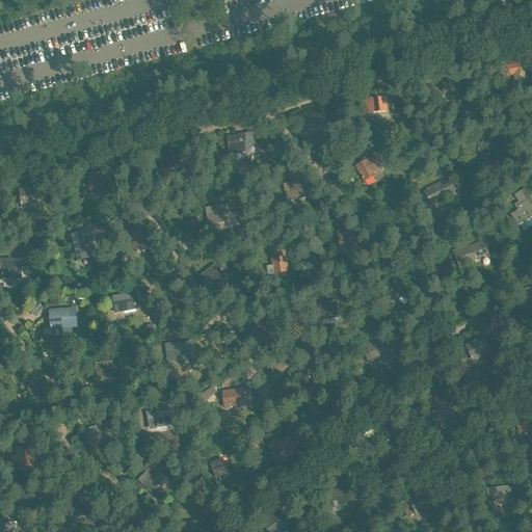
[(512,65),(493,69),(495,77),(512,75),(513,75),(528,72),(526,58),(511,61),(512,65)]
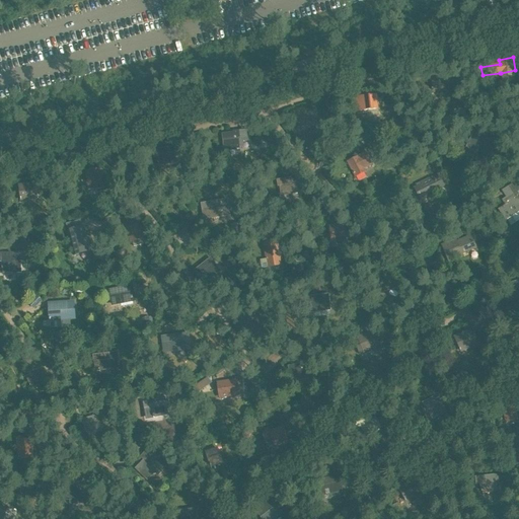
[(443,83),(442,73),(434,74),(435,78),(431,78),(432,89),(446,87),(446,83),(443,83)]
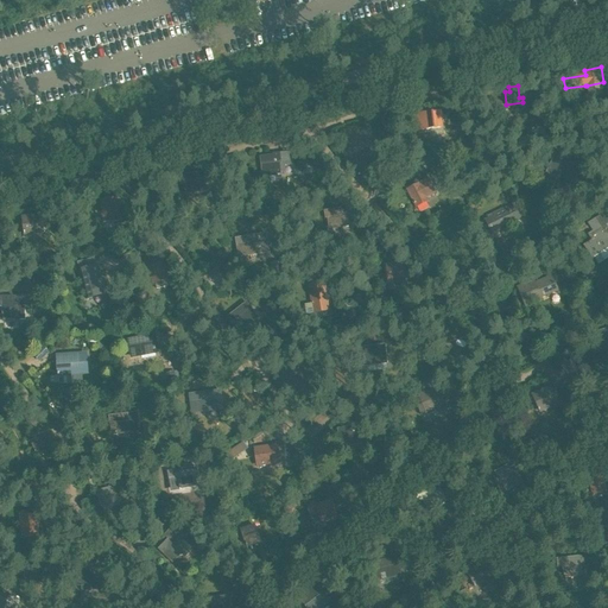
[(442,111),(417,114),(419,132),(444,130),(442,111)]
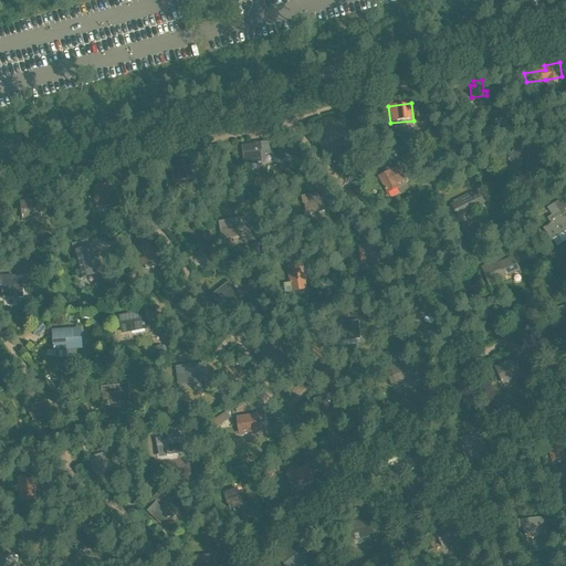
[(515,164),(521,161),(523,156),(536,163),(542,150),(533,147),(528,146),(531,142),(521,136),(510,160),(515,164)]
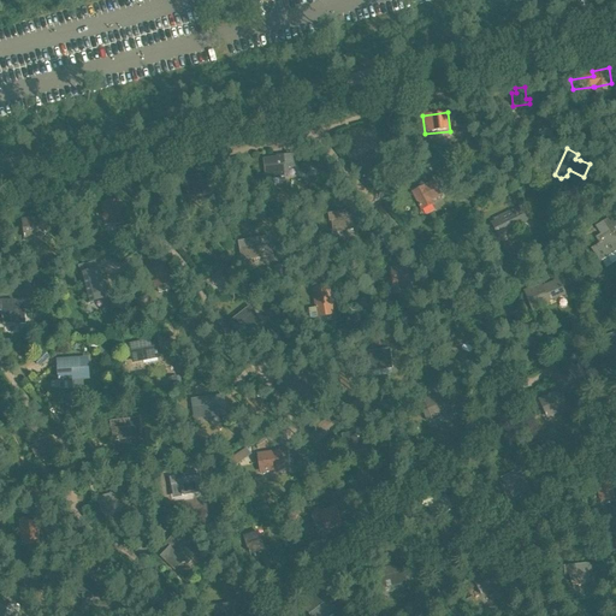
[(264,159),(266,179),(279,178),(279,177),(284,176),(284,175),(289,175),(288,167),(296,167),(295,154),(286,155),(286,157),(283,157),(283,155),(278,157),(278,158),(264,159)]
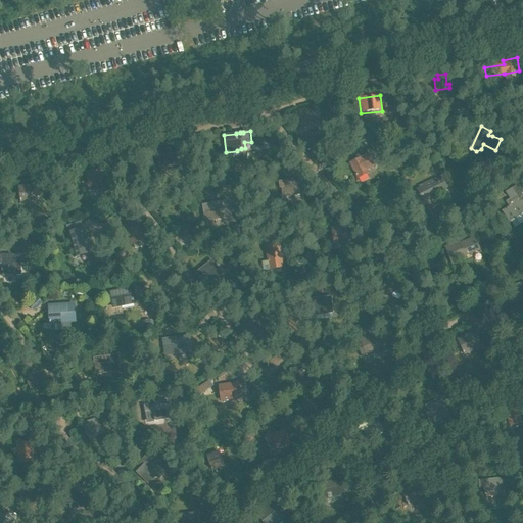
[(372,147),(374,152),(381,149),(378,143),(372,147)]
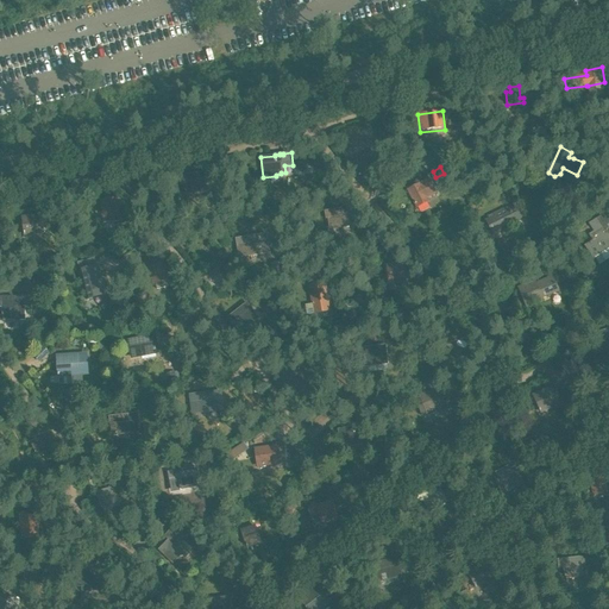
[(200,179),(199,174),(180,177),(181,184),(184,183),(186,190),(186,192),(186,193),(187,193),(200,190),(201,192),(206,192),(203,177),(200,179)]
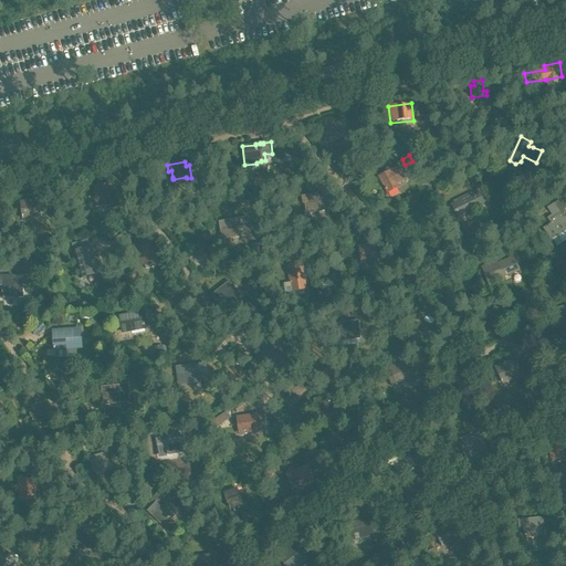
[(387,192),(397,188),(395,185),(405,180),(398,167),(379,177),(386,190),(387,192)]
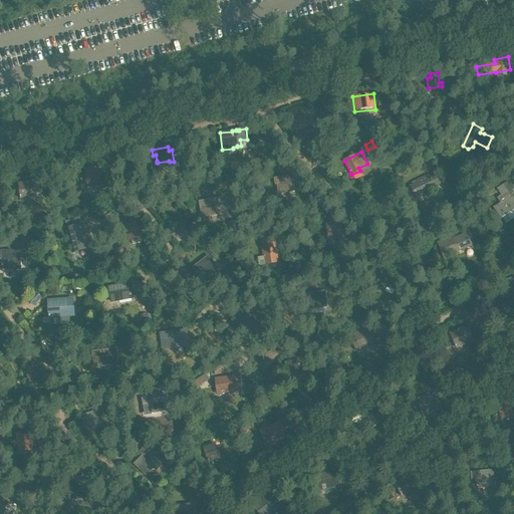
[(99,171),(99,168),(85,169),(86,184),(86,188),(101,187),(100,177),(100,171),(99,171)]
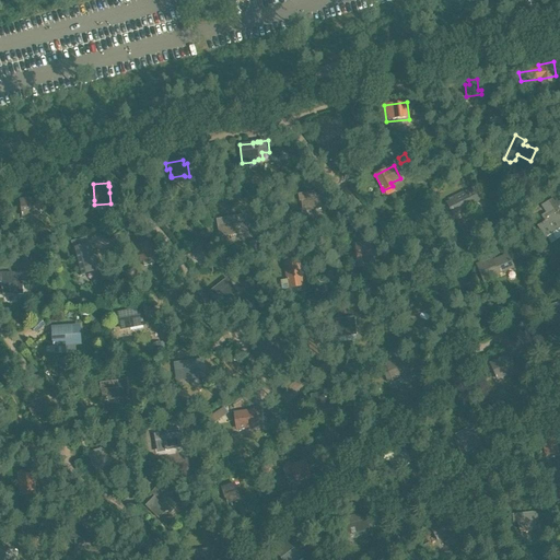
[(450,201),(446,202),(453,217),(462,212),(462,211),(476,203),(481,201),(475,186),(468,189),(448,199),(450,201)]
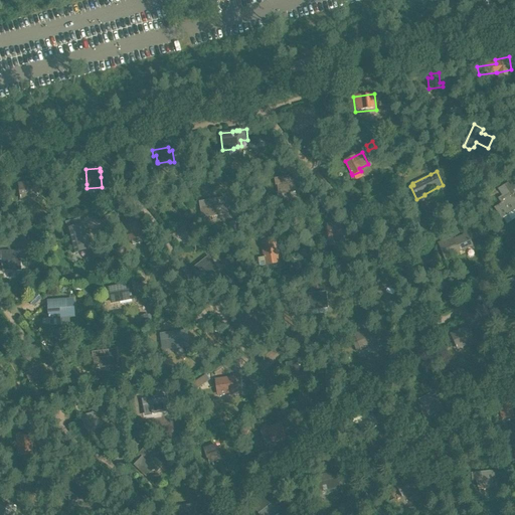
[(291,180),(290,177),(275,179),(276,185),(278,185),(279,191),(279,193),(280,193),(280,192),(292,190),(292,192),(296,191),(294,179),(291,180)]
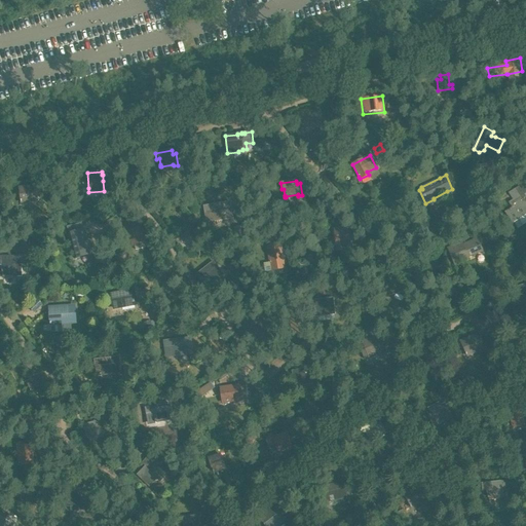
[(511,210),(505,213),(513,223),(525,214),(525,203),(523,199),(525,196),(525,192),(521,185),(509,193),(513,199),(509,202),(513,209),(511,210)]
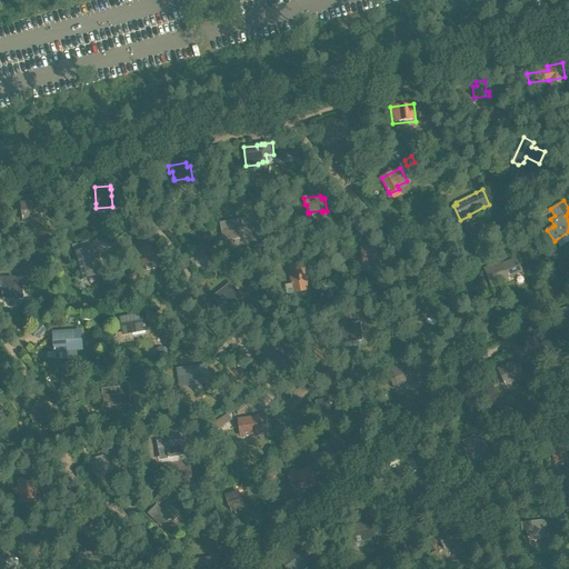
[(36,206),(36,201),(19,203),(20,210),(21,210),(22,217),(22,219),(23,219),(36,217),(36,218),(41,218),(39,205),(36,206)]
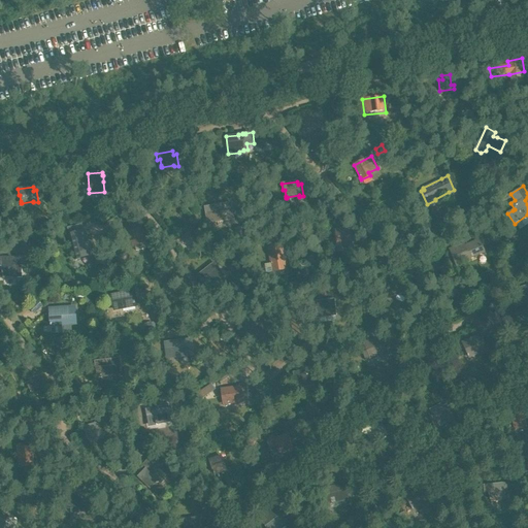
[(231,203),(205,207),(207,223),(215,222),(215,221),(224,219),(224,221),(228,220),(227,211),(232,210),(231,203)]
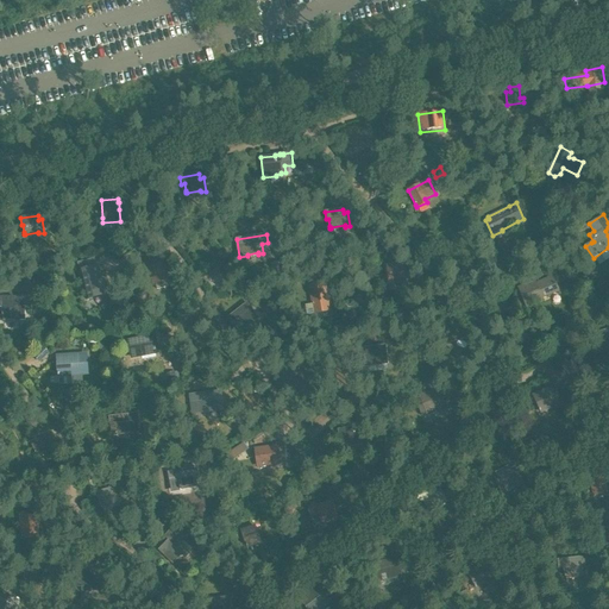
[(120,256),(126,252),(121,246),(115,251),(120,256)]
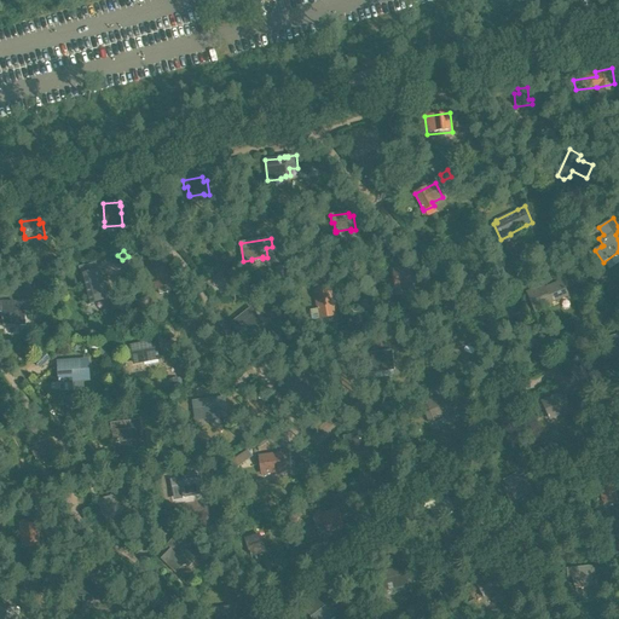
[(284,266),(276,268),(278,281),(287,279),(284,266)]
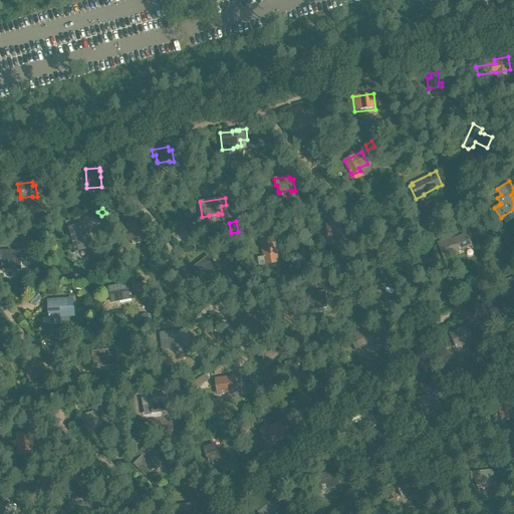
[(140,222),(126,226),(130,238),(131,240),(132,240),(133,244),(142,242),(141,238),(141,237),(140,237),(140,236),(144,234),(143,230),(142,225),(141,225),(140,222)]
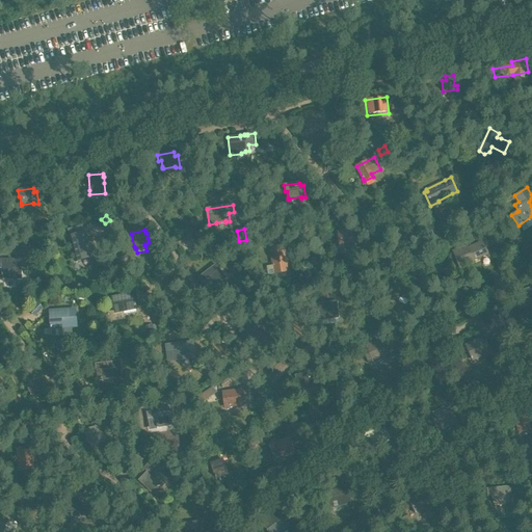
[(350,234),(349,231),(338,233),(340,245),(339,245),(340,247),(341,247),(341,246),(350,245),(350,246),(354,246),(353,234),(350,234)]
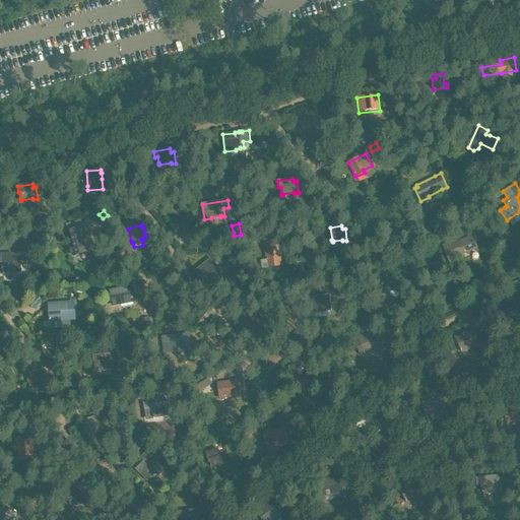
[(87,241),(83,226),(67,232),(74,256),(85,253),(85,252),(83,253),(81,245),(86,244),(85,242),(87,241)]
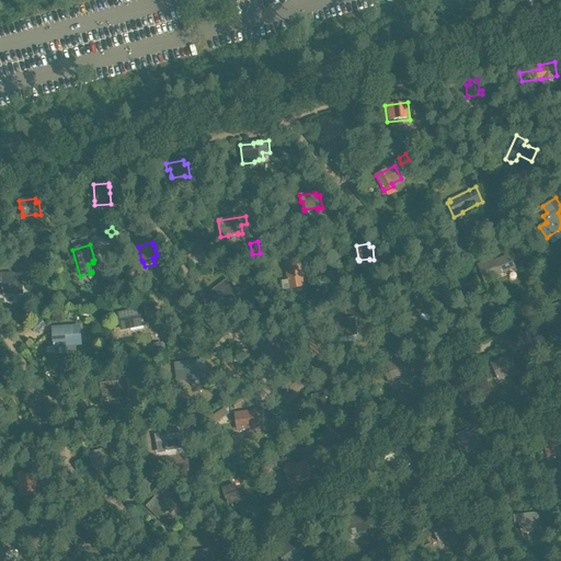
[(492,258),(478,263),(485,283),(501,276),(500,275),(515,268),(510,253),(493,260),(492,258)]
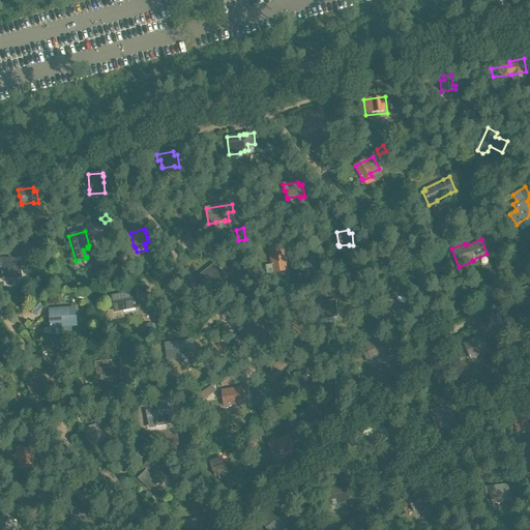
[(283,244),(268,246),(273,272),(287,270),(283,244)]
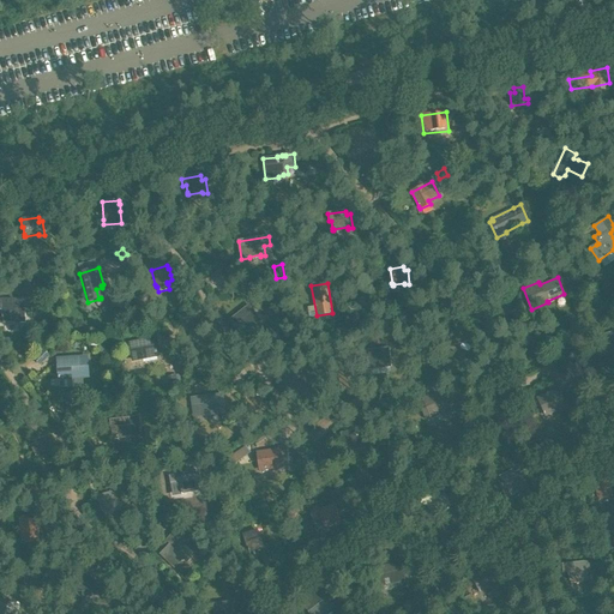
[(25,321),(25,300),(0,300),(0,309),(2,311),(2,315),(2,319),(4,319),(20,319),(20,321),(25,321)]
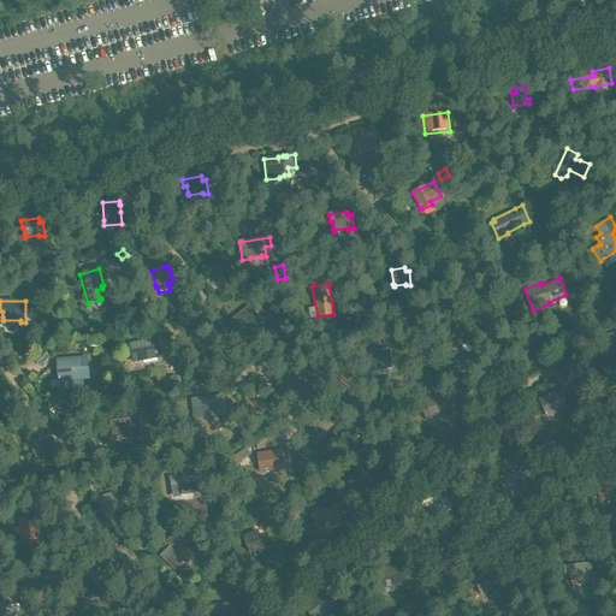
[(248,306),(229,321),(241,337),(260,321),(248,306)]
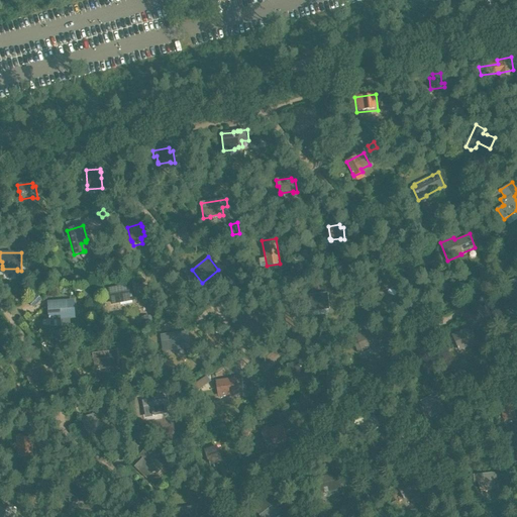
[(389,277),(388,274),(377,276),(380,288),(379,288),(380,290),(381,290),(381,289),(390,288),(390,289),(394,288),(392,276),(389,277)]
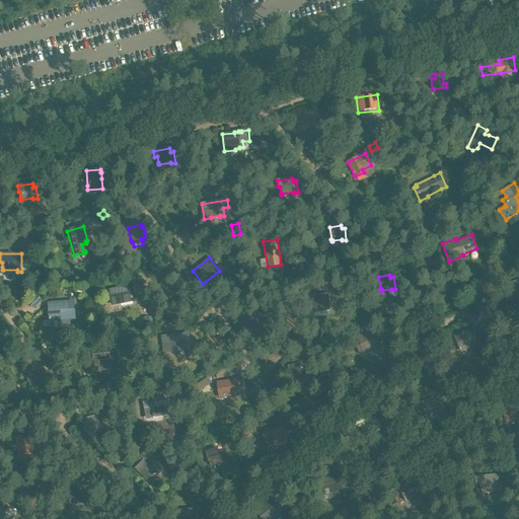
[(135,301),(132,286),(109,290),(113,304),(120,302),(120,303),(121,303),(121,302),(131,300),(131,302),(135,301)]
